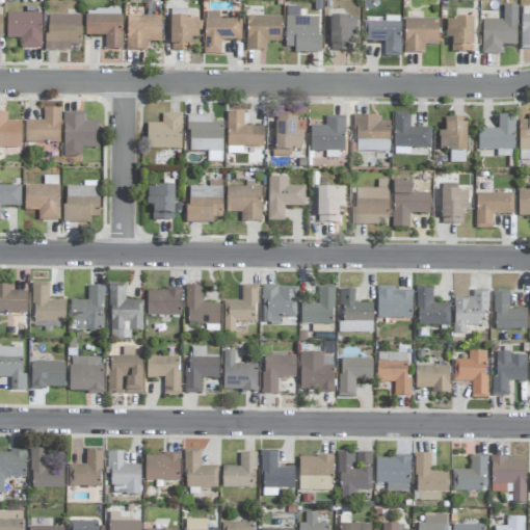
[(321,52),(322,16),(301,15),(301,5),(288,5),(287,46),(296,46),(296,51),(321,52)]
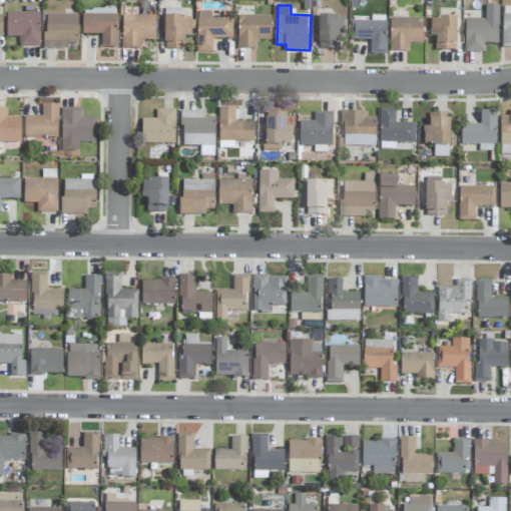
[(500,5),(487,5),(487,18),(467,17),(467,51),(486,51),(486,42),(500,42),(500,5)]
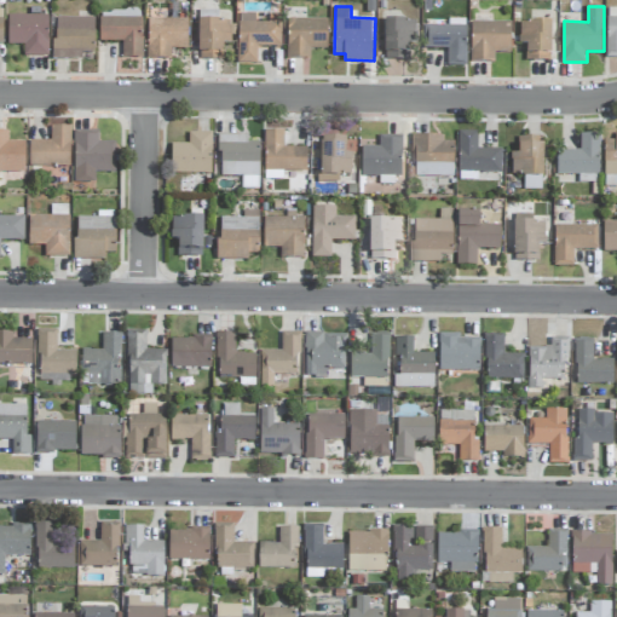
[(102,9),(101,40),(125,40),(125,56),(143,57),(144,10),(102,9)]
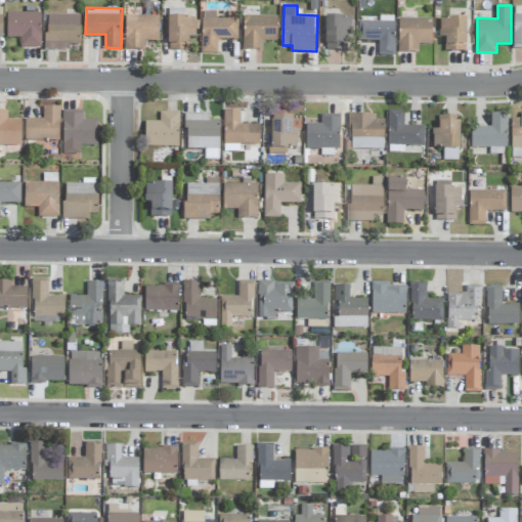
[(238,38),(238,11),(228,11),(228,17),(217,17),(217,10),(203,10),(203,52),(219,52),(219,38),(238,38)]
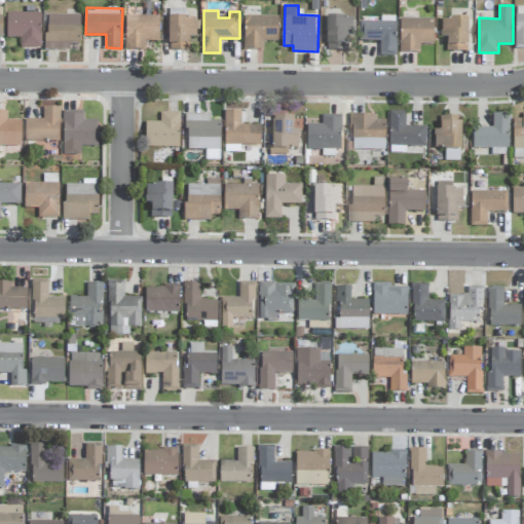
[(42,11),(8,11),(8,36),(22,36),(22,45),(42,46),(42,11)]
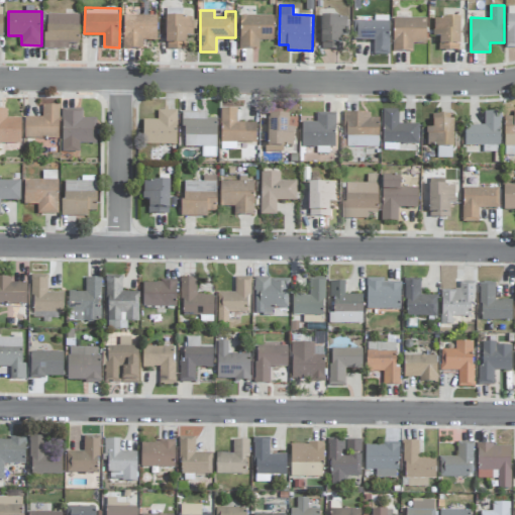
[(81,14),(47,13),(46,47),(70,48),(70,42),(80,42),(81,14)]
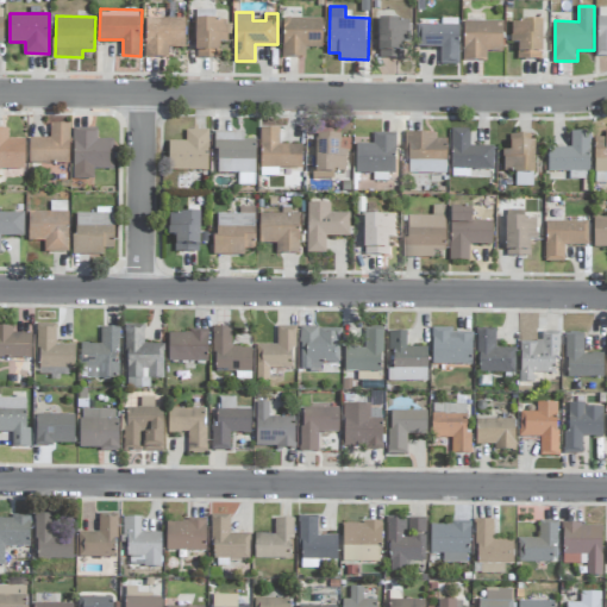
[(170,57),(170,47),(187,47),(187,17),(146,17),(146,56),(170,57)]
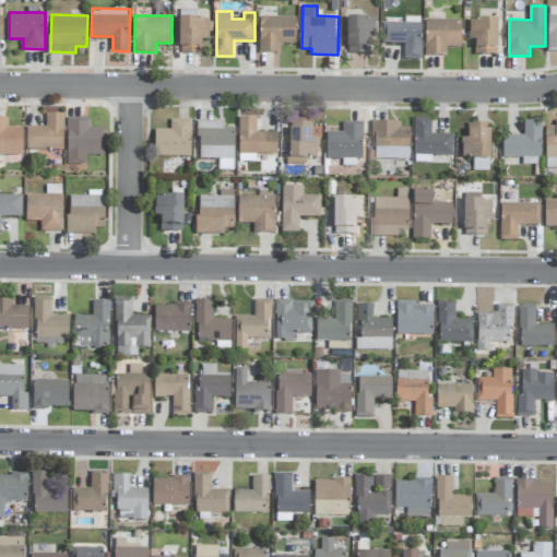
[(297,15),(261,15),(260,51),(282,51),(282,43),(297,43),(297,15)]
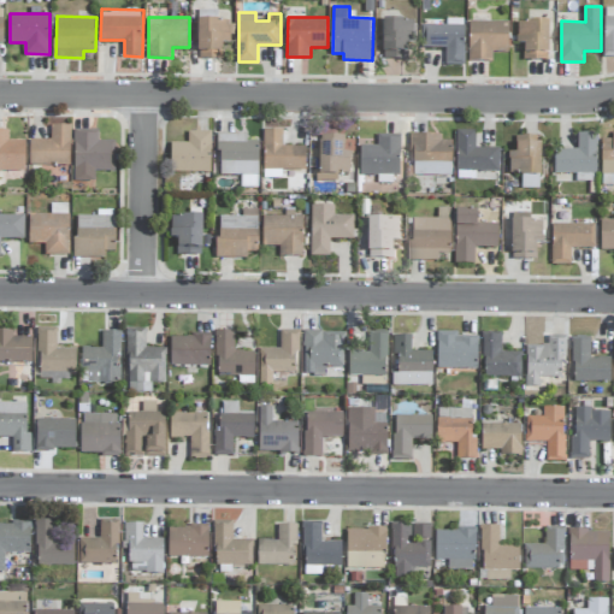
[(447,64),(465,64),(466,17),(449,17),(449,24),(424,23),(423,46),(447,47),(447,64)]
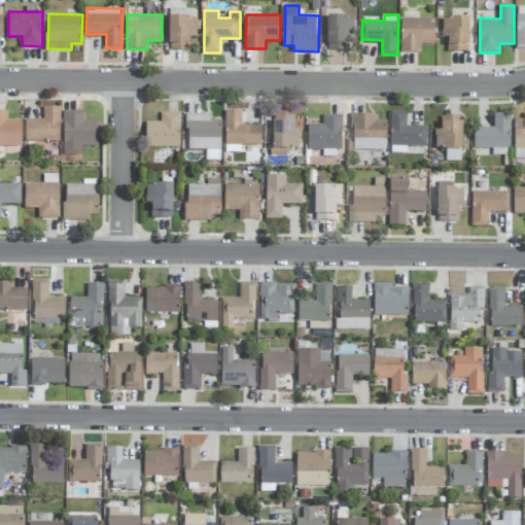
[(356,35),(355,15),(328,16),(329,49),(350,49),(350,35),(356,35)]
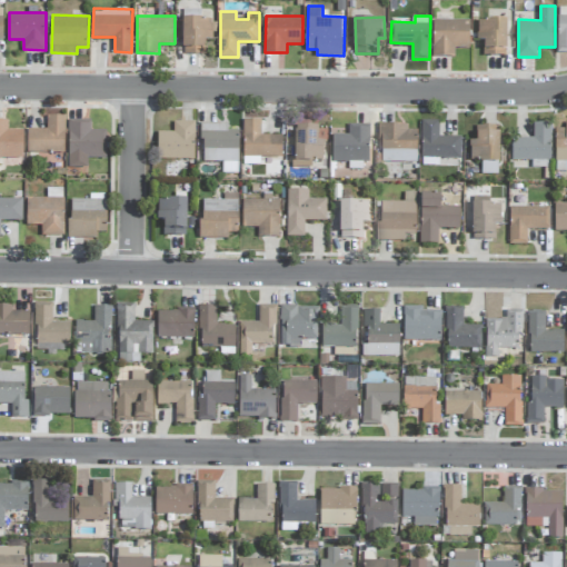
[(207,53),(207,39),(214,39),(214,18),(185,18),(183,53),(207,53)]
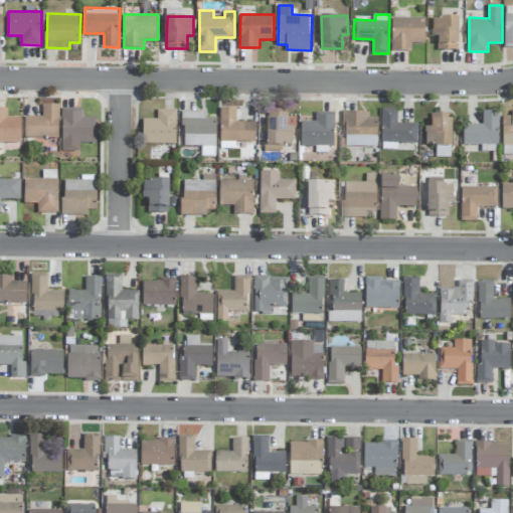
[(393,50),(412,50),(412,42),(426,42),(426,16),(392,17),(393,50)]
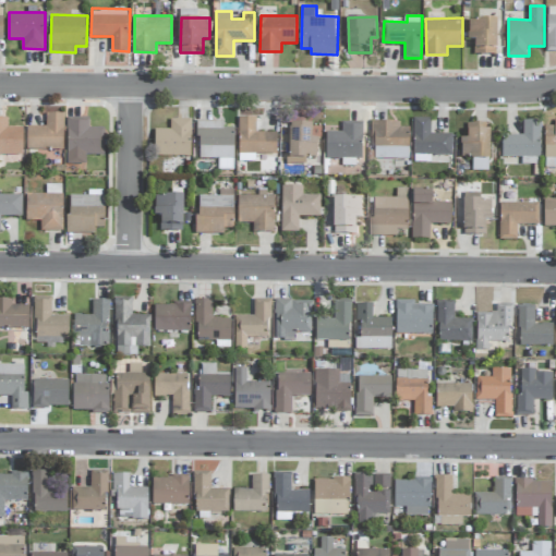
[(498,17),(470,19),(470,38),(475,38),(475,53),(499,53),(498,17)]
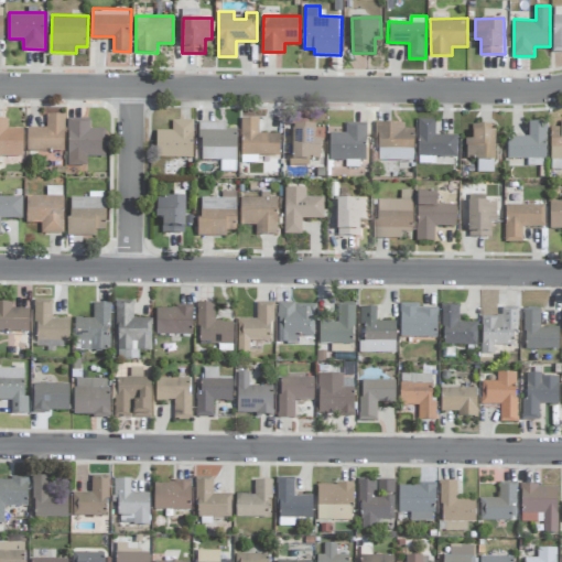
[(29,126),(29,150),(65,150),(66,114),(49,114),(49,127),(29,126)]
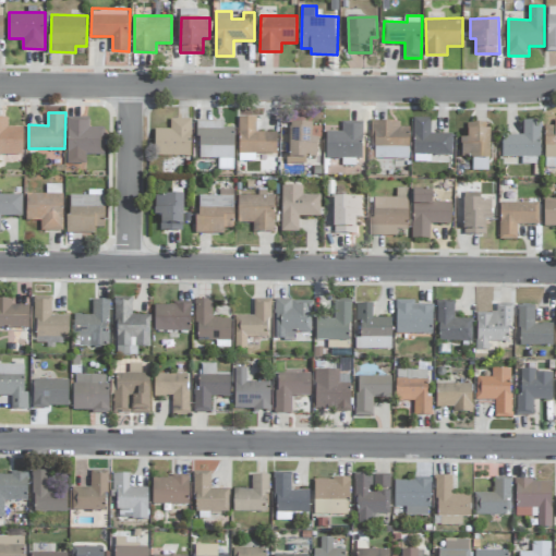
[(91,117),(69,116),(68,162),(87,162),(87,154),(105,154),(106,127),(91,127),(91,117)]
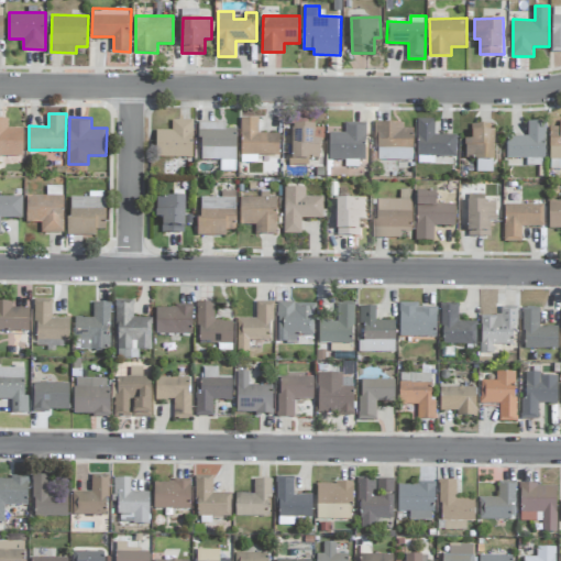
[(281,133),(260,133),(260,118),(242,117),(242,161),(259,161),(259,154),(281,154),(281,133)]
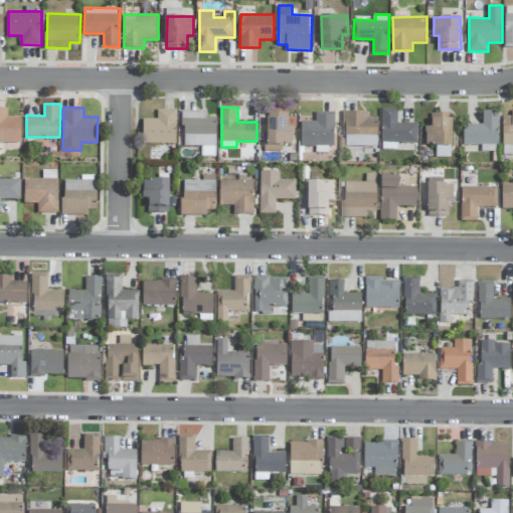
[(0,141),(22,141),(22,117),(8,117),(8,108),(0,108),(0,141)]
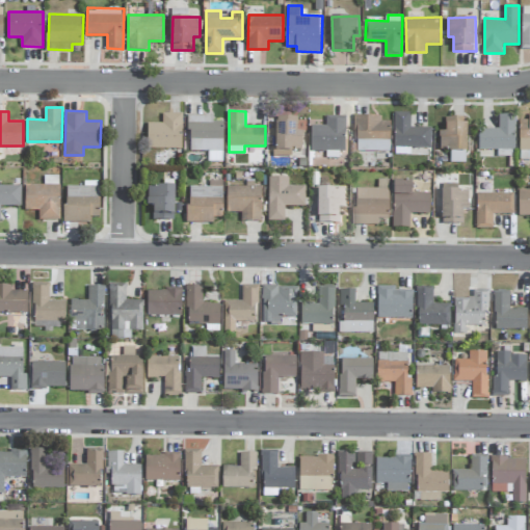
[(431,126),(412,127),(412,111),(395,111),(396,153),(412,153),(412,147),(432,147),(431,126)]
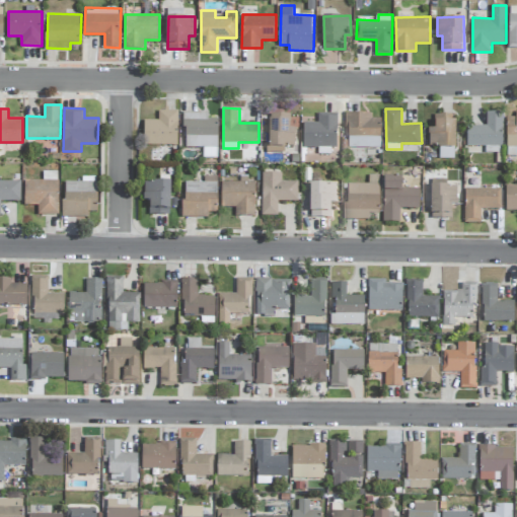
[(146,119),(146,144),(178,144),(178,111),(159,109),(159,120),(146,119)]
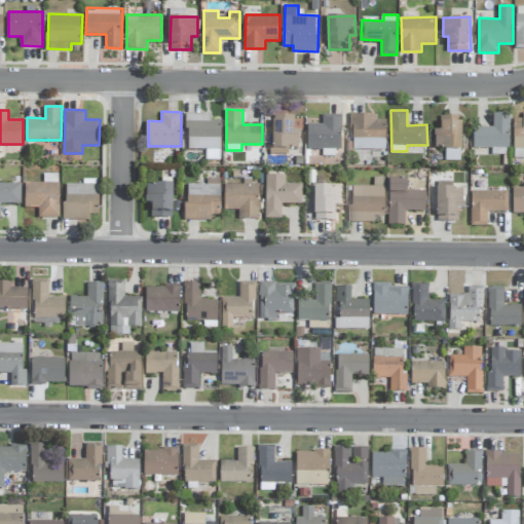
[(222,119),(212,119),(212,113),(188,112),(187,148),(216,149),(216,158),(221,158),(222,119)]
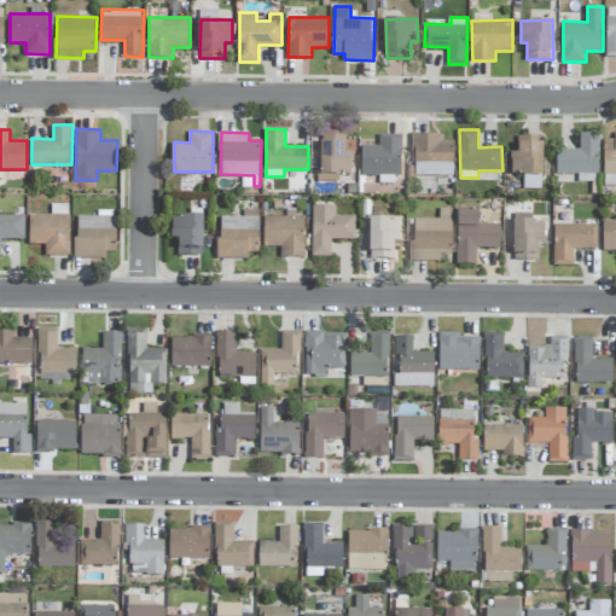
[(364,145),(362,174),(381,174),(381,181),(401,181),(402,133),(381,133),(381,145),(364,145)]
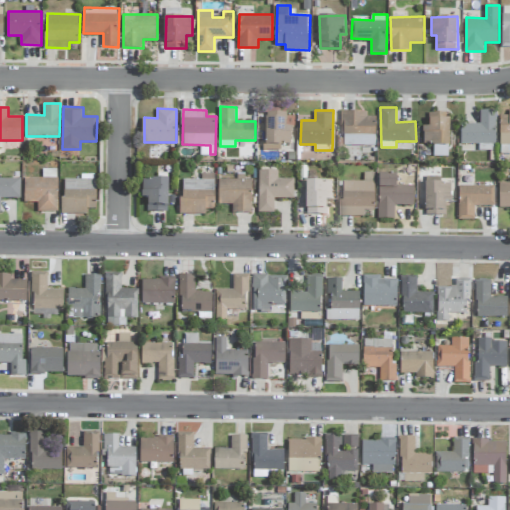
[(377,115),(368,115),(368,111),(343,110),(343,144),(376,145),(377,115)]
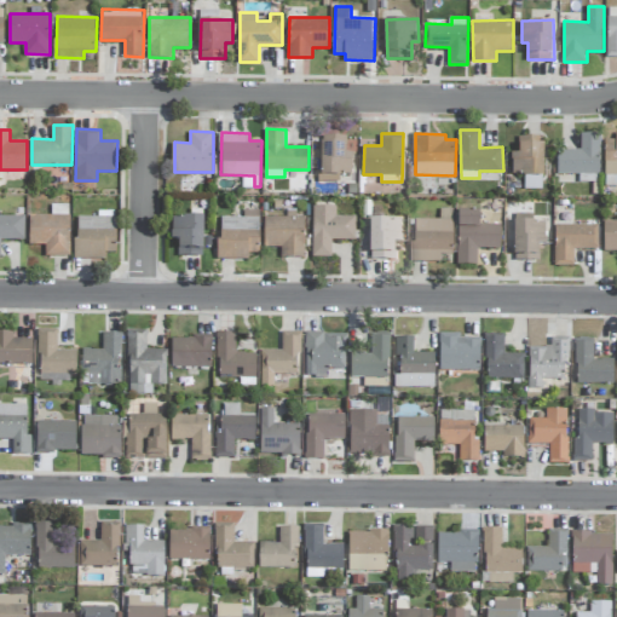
[(601,133),(582,133),(582,149),(559,149),(559,172),(600,173),(601,133)]
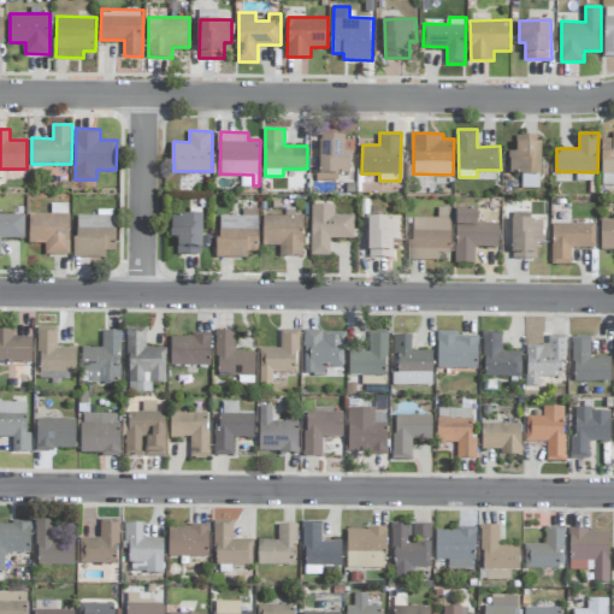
[(346,152),(347,134),(322,134),(322,173),(352,173),(352,152),(346,152)]
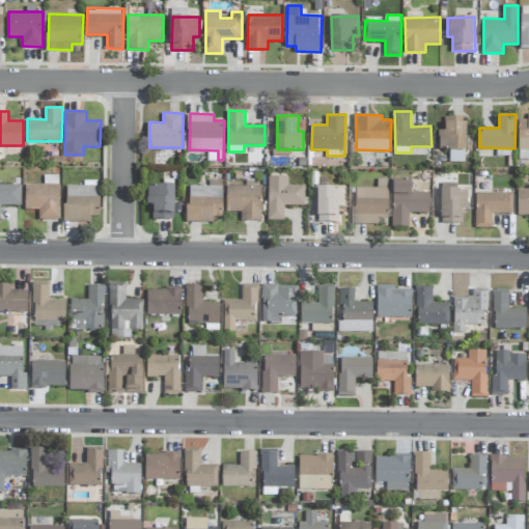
[(440,130),(439,148),(451,148),(450,161),(467,161),(468,116),(446,115),(446,131),(440,130)]
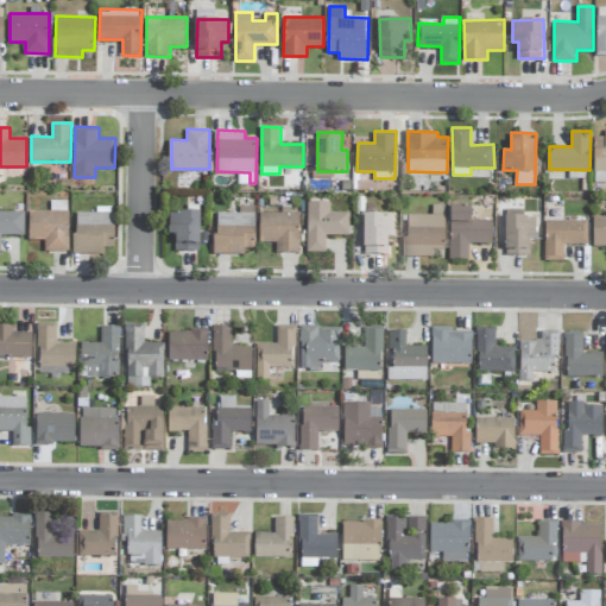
[(605,136),(597,136),(595,181),(605,180),(605,136)]
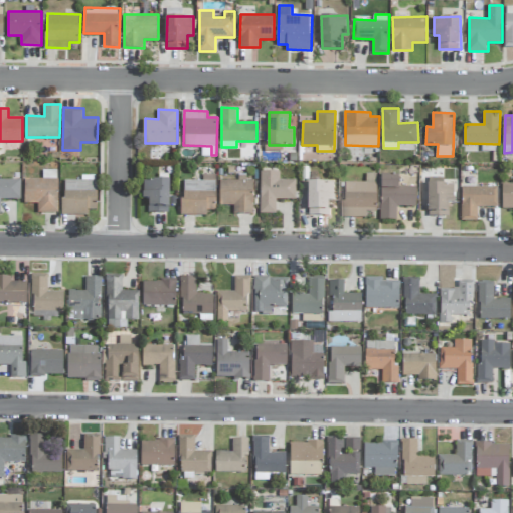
[(297,199),(297,179),(281,179),(281,171),(261,171),(261,212),(277,212),(277,198),(297,199)]
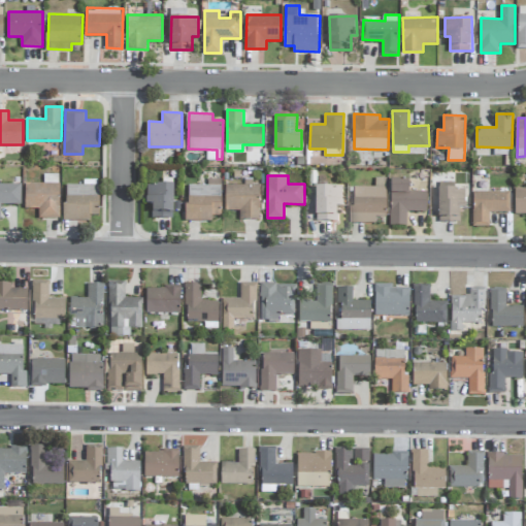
[(388,177),(376,177),(376,187),(354,186),(353,222),(376,222),(376,216),(388,216),(388,177)]
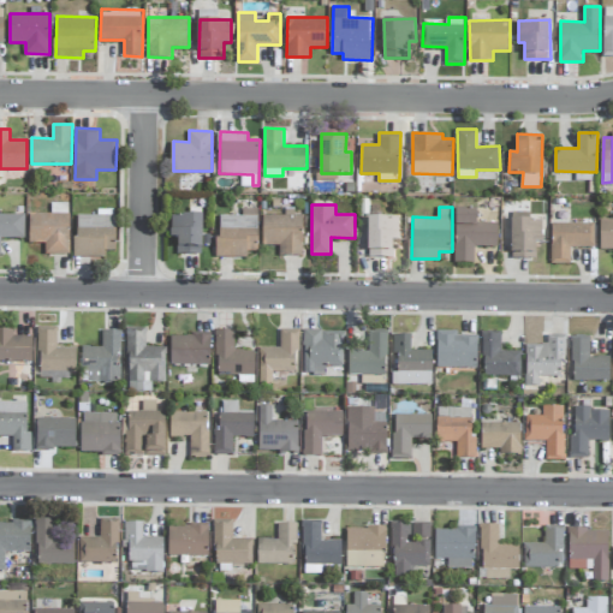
[(259,208),(243,208),(243,215),(219,215),(219,257),(248,257),(248,250),(259,250),(259,208)]
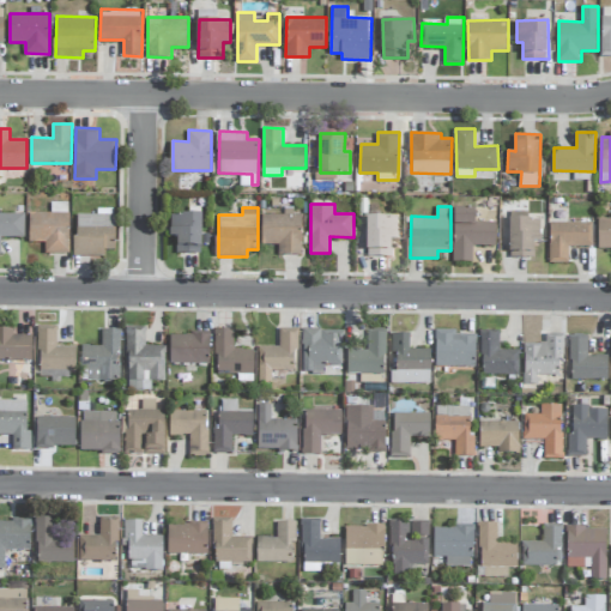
[(454,261),(473,261),(473,244),(496,246),(497,221),(477,221),(477,207),(454,207),(454,261)]
